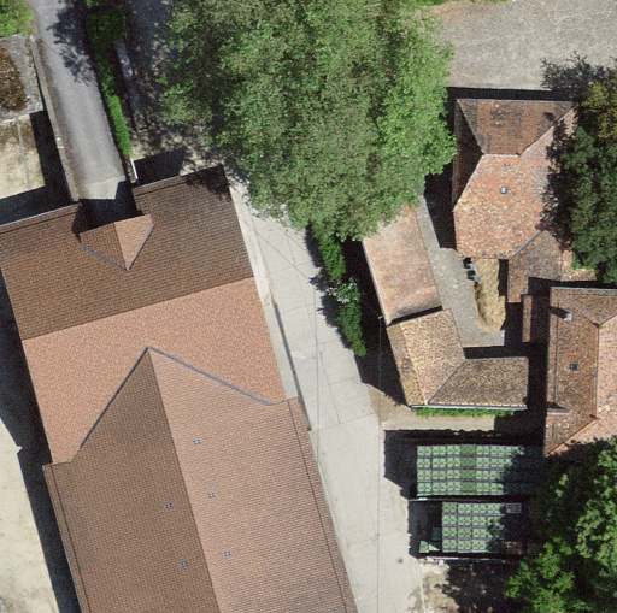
[(576,105),(459,102),(456,251),(510,252),(509,294),(547,295),(571,296),(576,105)]
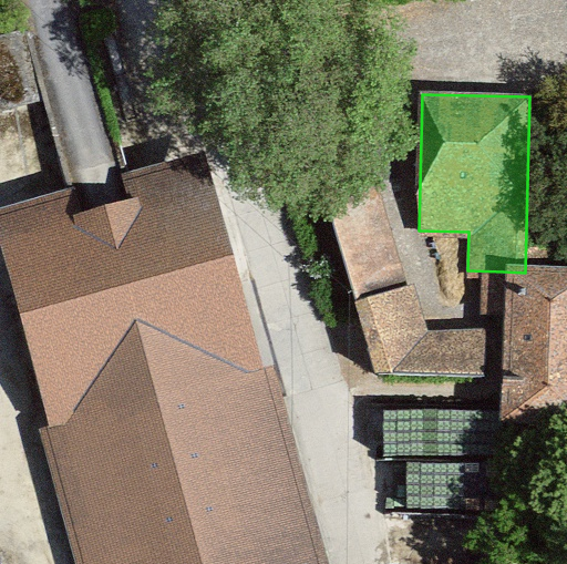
[(502,375),(503,326),(434,328),(349,113),(289,113),(378,375),(502,375)]
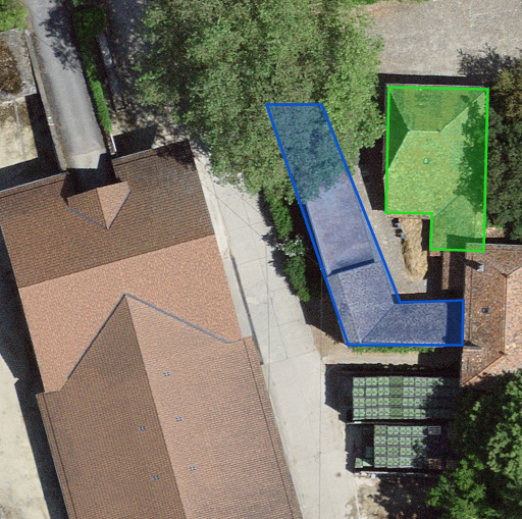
[(241,336),(192,139),(0,189),(0,215),(71,518),(305,518),(256,333),(241,336)]
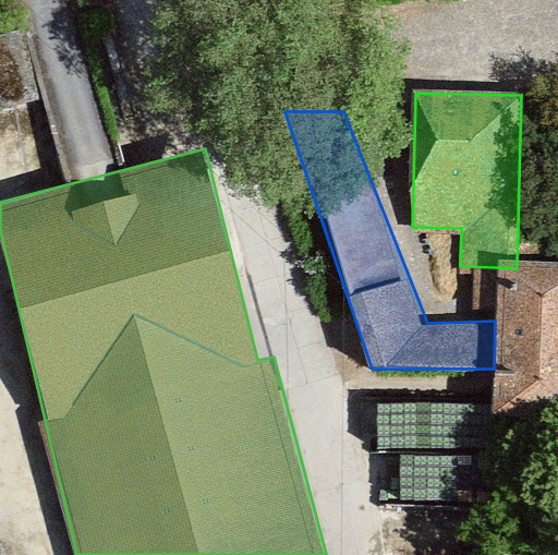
[(557,423),(557,266),(517,268),(495,267),(495,321),(494,369),(494,423),(557,423)]
